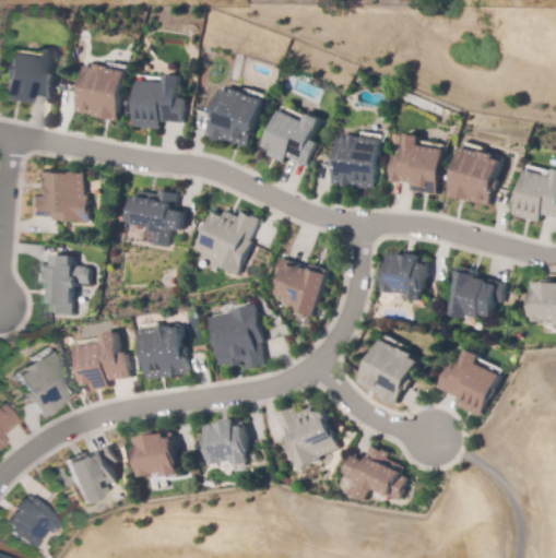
[(6,56),(32,59),(33,49),(46,50),(44,72),(51,73),(48,97),(3,91),(1,91),(2,79),(6,56)]
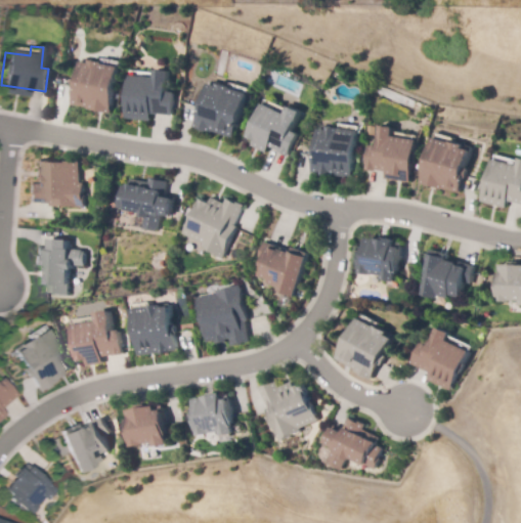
[(80,58),(98,62),(97,64),(119,70),(116,82),(113,81),(107,105),(86,101),(86,104),(70,101),(73,87),(71,86),(72,79),(76,80),(80,58)]
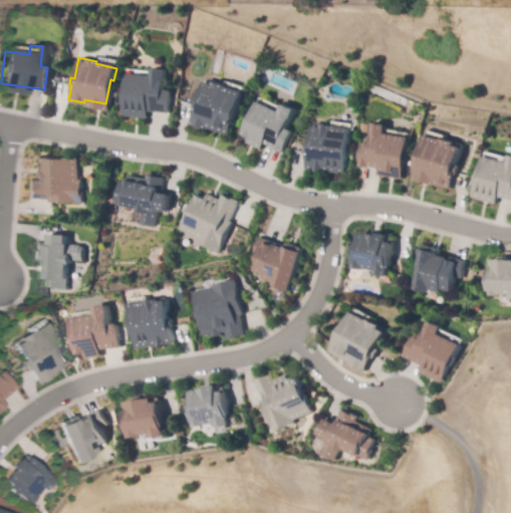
[(124,74),(149,77),(150,68),(162,69),(160,89),(167,90),(164,112),(122,107),(121,107),(122,96),(124,74)]
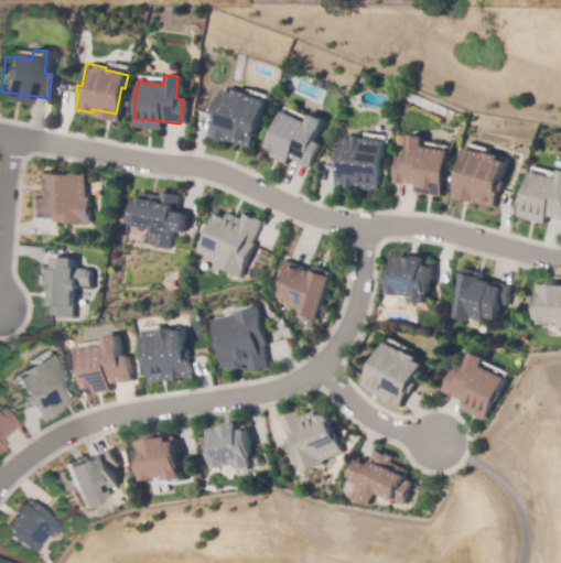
[(224,87),(243,93),(241,96),(263,103),(260,116),(256,115),(248,140),(226,133),(225,137),(207,131),(213,116),(211,115),(213,108),(216,109),(224,87)]
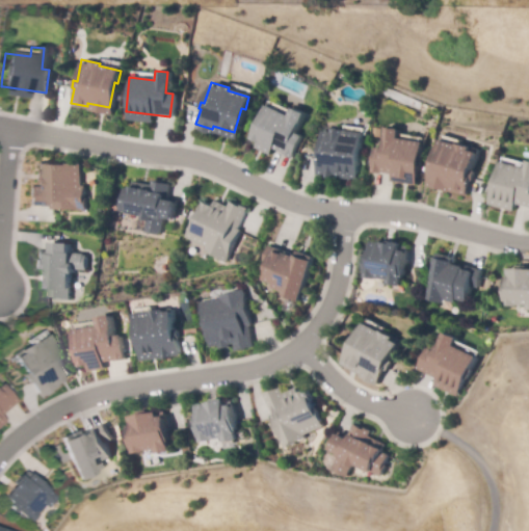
[(261,105),(284,115),(288,106),(299,111),(290,133),(296,136),(288,155),(249,137),(254,127),(252,126),(261,105)]
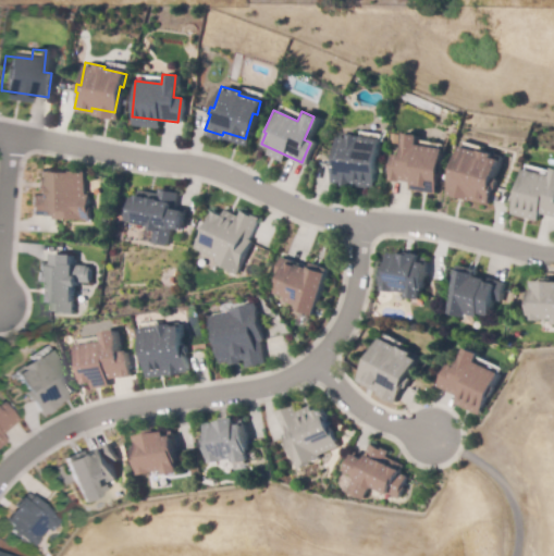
[(335,134),(355,135),(355,138),(378,140),(377,153),(373,153),(370,180),(347,177),(347,182),(330,180),(331,164),(329,164),(330,156),(333,157),(335,134)]
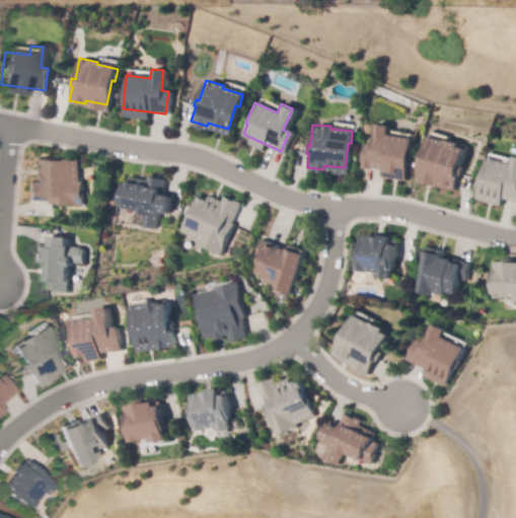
[(409,139),(404,178),(381,175),(382,167),(361,164),(363,144),(371,145),(374,125),(385,126),(384,136),(409,139)]
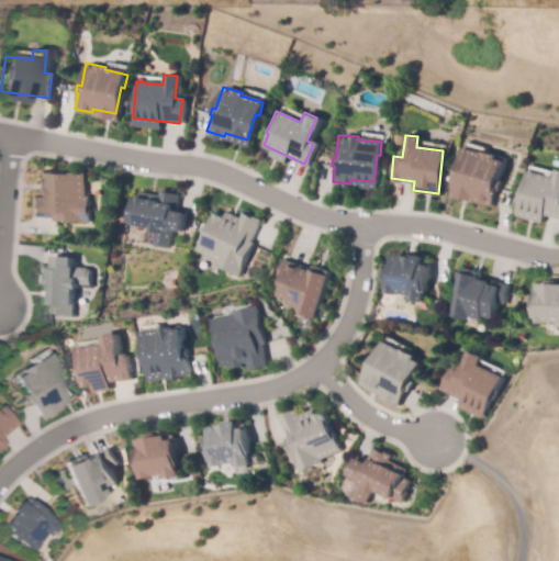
[(462,148),(501,159),(490,203),(472,199),(472,201),(450,194),(462,148)]
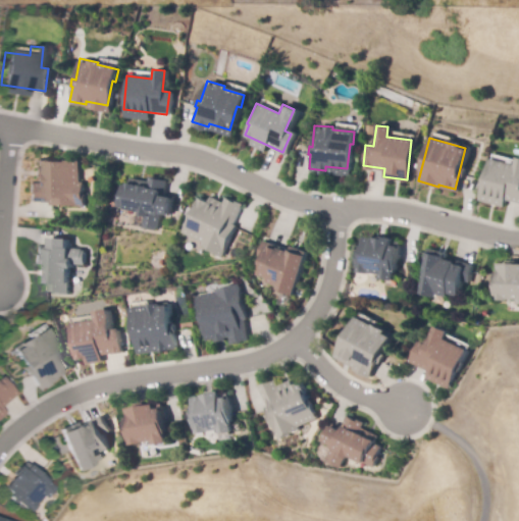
[(489,153),(518,160),(518,201),(502,197),(501,198),(478,192),(489,153)]
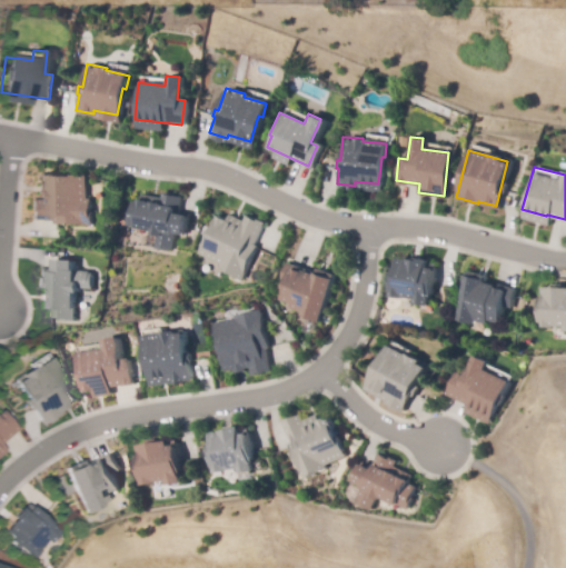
[(81,181),(82,203),(86,203),(86,228),(63,229),(49,229),(49,223),(26,223),(26,203),(35,203),(35,181),(81,181)]
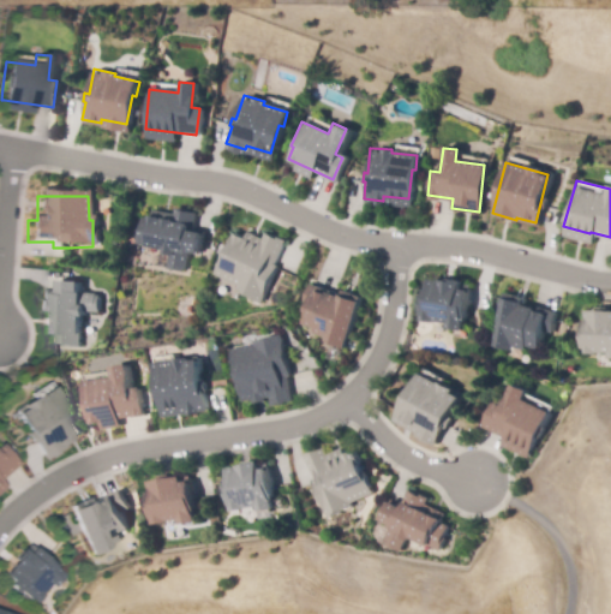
[(137,240),(141,218),(150,220),(150,215),(173,220),(175,209),(195,213),(191,230),(202,232),(198,251),(189,250),(185,269),(169,266),(172,252),(167,251),(167,246),(137,240)]
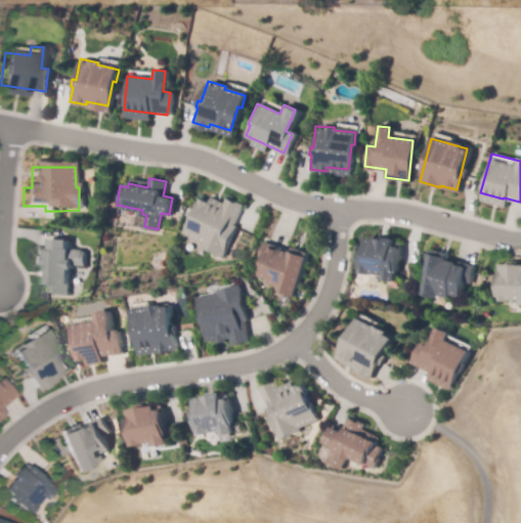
[(197,199),(206,203),(208,198),(222,204),(224,201),(237,207),(228,224),(232,226),(220,254),(200,245),(202,241),(181,231),(197,199)]
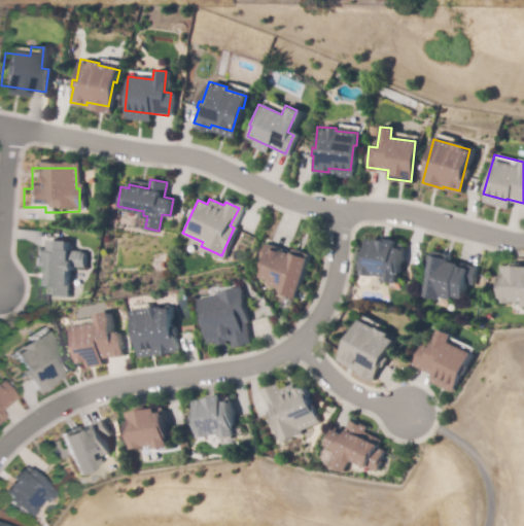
[(400,243),(394,282),(380,280),(380,276),(370,275),(370,276),(357,274),(363,238),(400,243)]
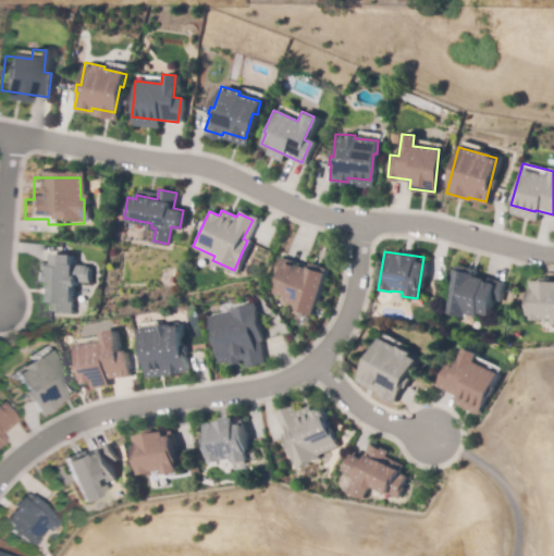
[(323,273),(308,313),(298,309),(299,305),(283,298),(284,296),(273,292),(279,276),(272,274),(279,256),(323,273)]
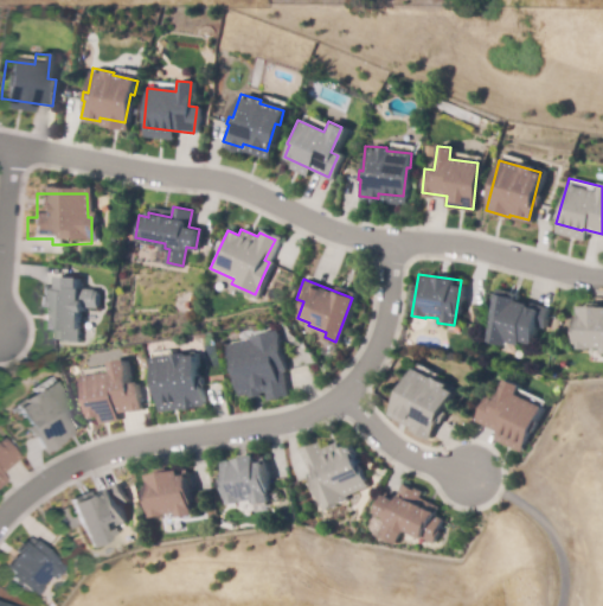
[(74,344),(47,344),(47,337),(42,336),(42,311),(33,311),(33,292),(51,292),(51,280),(75,281),(76,293),(94,293),(92,312),(74,312),(74,344)]
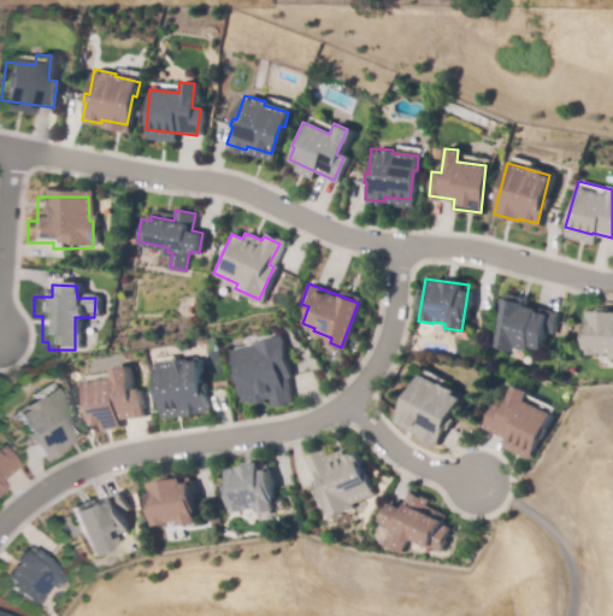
[(511,352),(489,346),(504,292),(522,298),(520,304),(554,312),(548,334),(540,332),(535,350),(523,347),(522,351),(512,348),(511,352)]
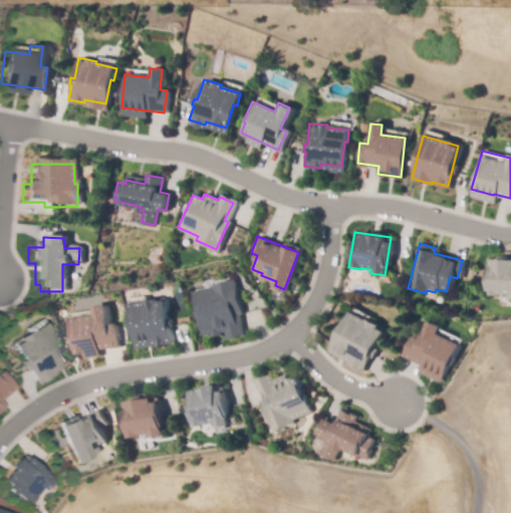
[(510,259),(510,298),(506,298),(507,295),(496,294),(496,296),(484,295),(486,259),(510,259)]
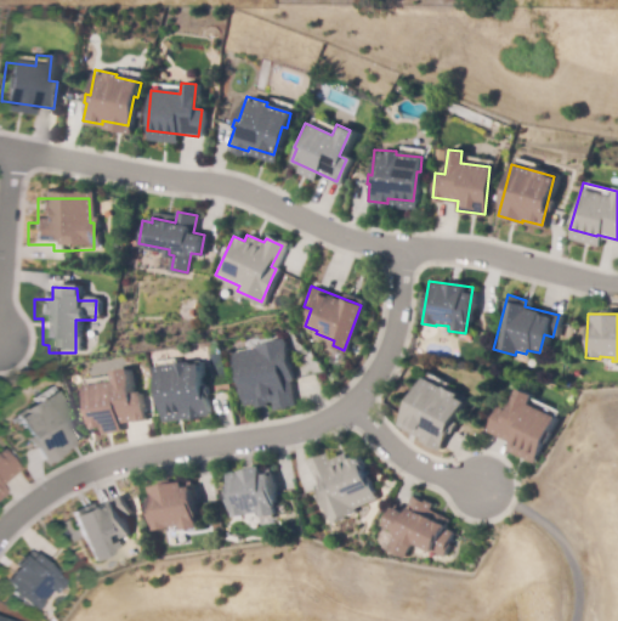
[(238,405),(230,353),(255,349),(254,344),(283,339),(290,380),(285,380),(290,405),(281,406),(282,410),(268,412),(267,401),(264,401),(264,405),(250,407),(249,402),(248,402),(238,405)]
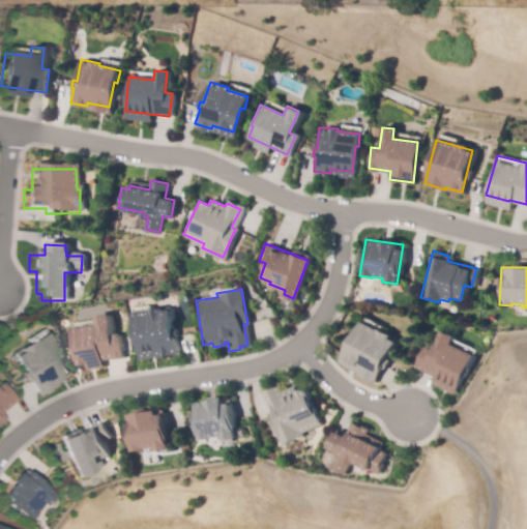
[(137,360),(129,314),(169,307),(176,354),(137,360)]
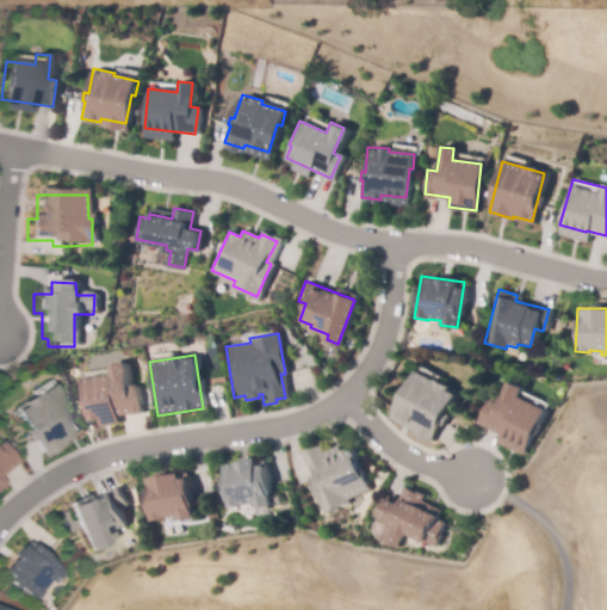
[(109,374),(106,364),(122,362),(125,387),(136,386),(141,413),(116,417),(117,425),(87,429),(80,379),(109,374)]
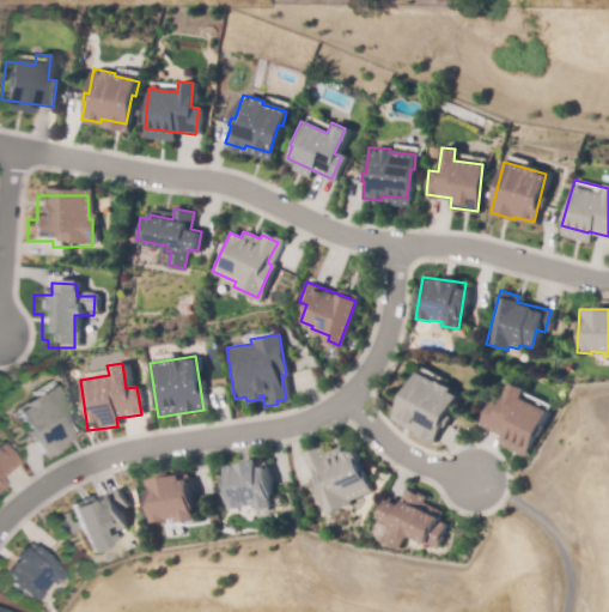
[(391,417),(416,370),(457,392),(430,442),(412,432),(413,430),(391,417)]
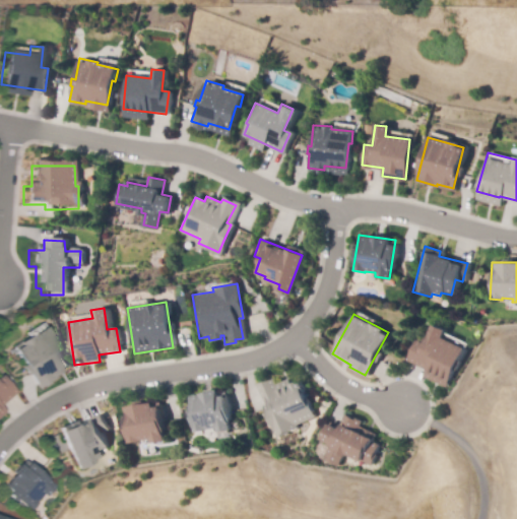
[(461,348),(444,387),(421,376),(424,370),(403,361),(412,339),(421,343),(429,324),(442,329),(438,337),(461,348)]
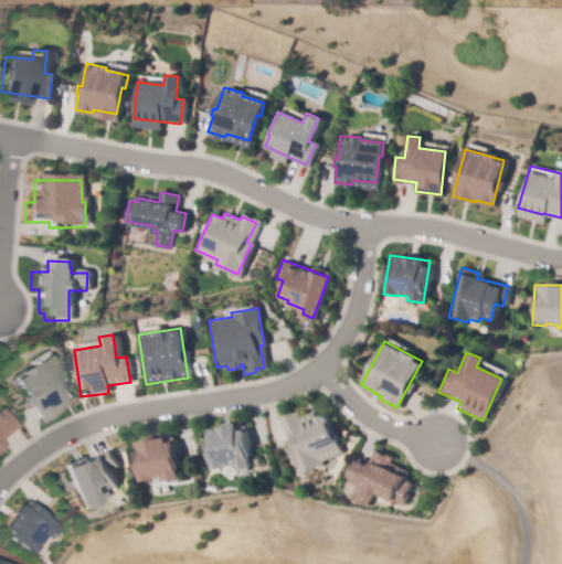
[(43,353),(73,394),(38,421),(8,379),(16,373),(16,372),(43,353)]
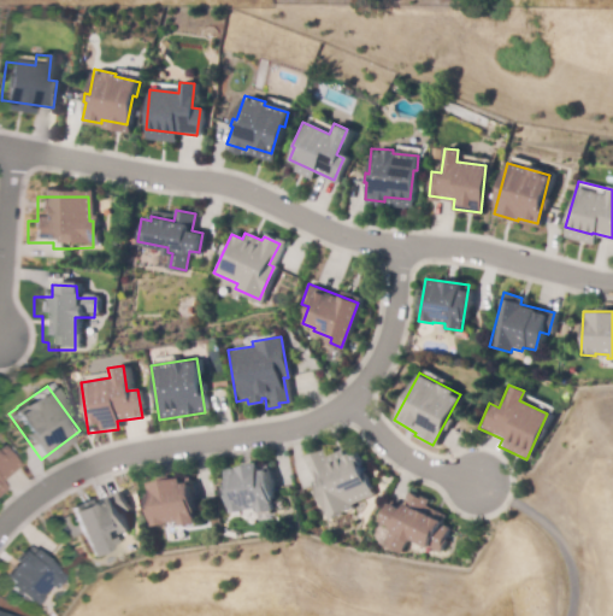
[(0,445),(16,464),(0,477),(0,482),(4,487),(0,490),(0,445)]
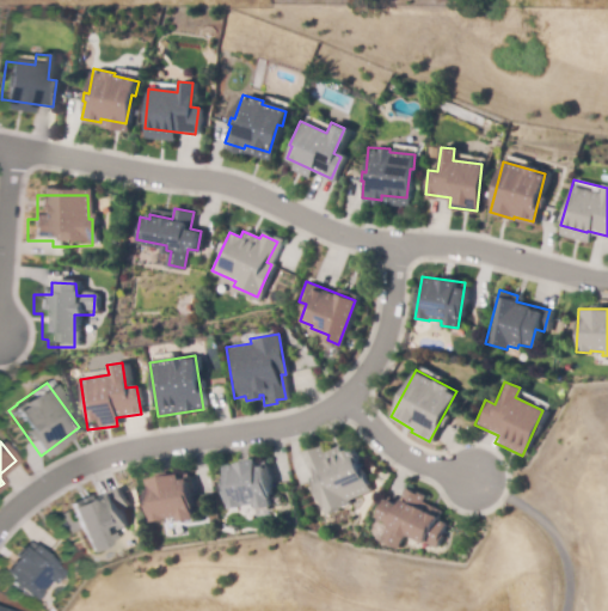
[(325,515),(308,477),(313,476),(304,453),(321,445),(325,452),(338,445),(342,452),(351,447),(370,489),(349,499),(350,503),(325,515)]
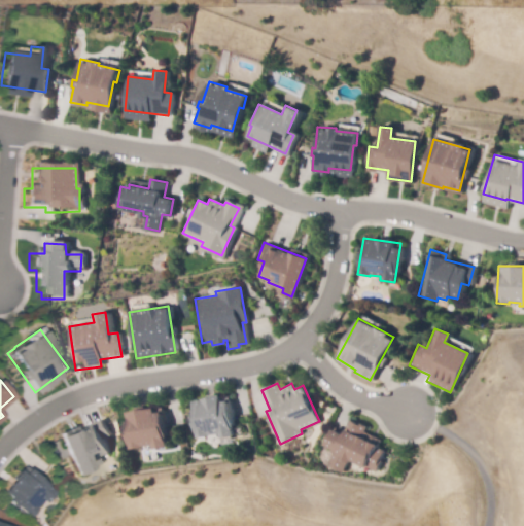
[(195,435),(191,408),(197,407),(196,396),(222,393),(223,398),(228,397),(233,434),(217,436),(217,432),(195,435)]
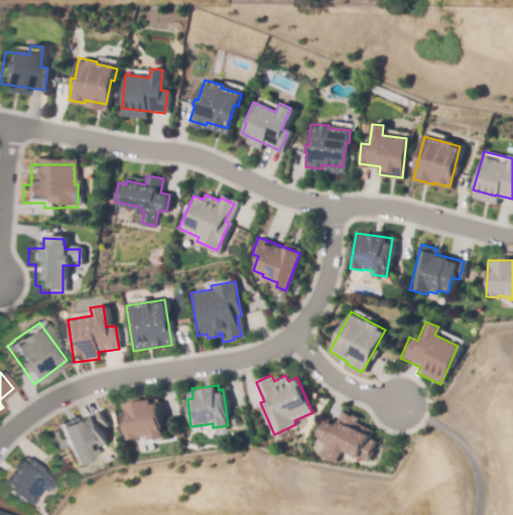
[(125,439),(121,412),(127,411),(125,401),(151,397),(152,402),(156,402),(161,437),(147,439),(146,436),(125,439)]
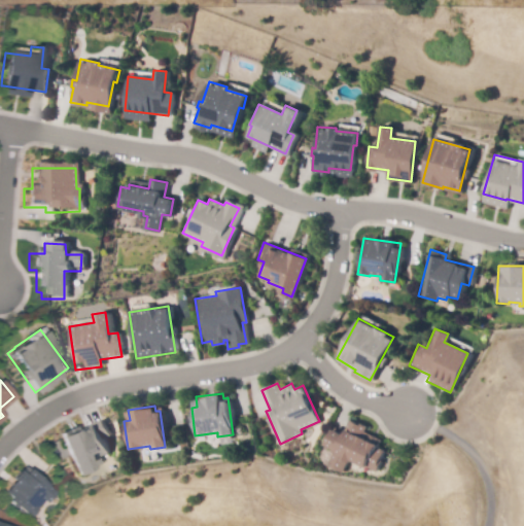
[(75,475),(57,435),(72,428),(74,431),(102,418),(109,434),(101,439),(107,453),(99,457),(100,459),(90,464),(91,467),(75,475)]
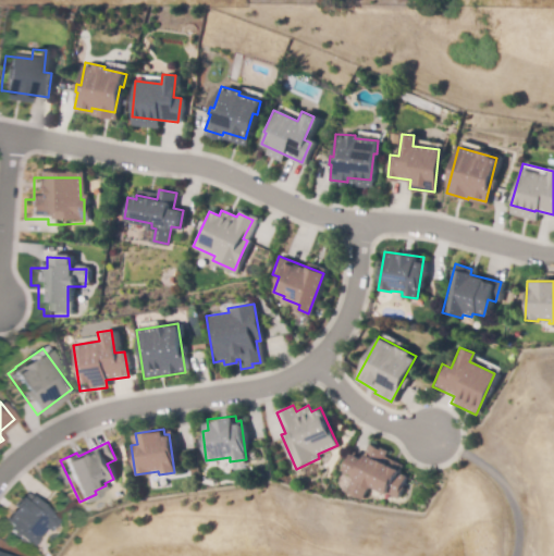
[(384,456),(402,465),(397,472),(405,476),(394,497),(386,493),(385,495),(369,486),(367,490),(365,489),(359,497),(344,490),(352,476),(342,470),(351,454),(360,459),(369,444),(385,452),(384,456)]
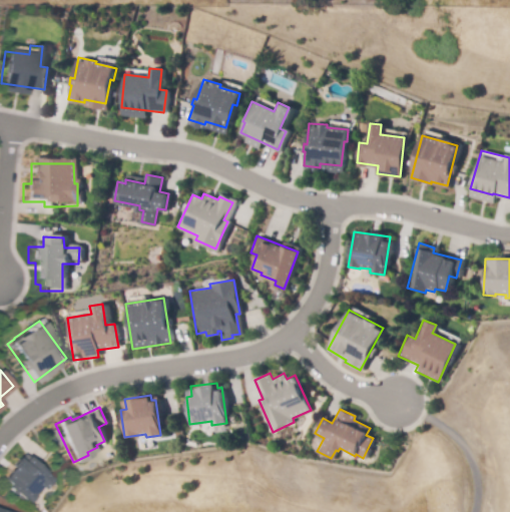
[(24,502),(2,485),(6,480),(0,475),(0,471),(14,453),(18,457),(21,453),(49,475),(40,487),(37,485),(24,502)]
